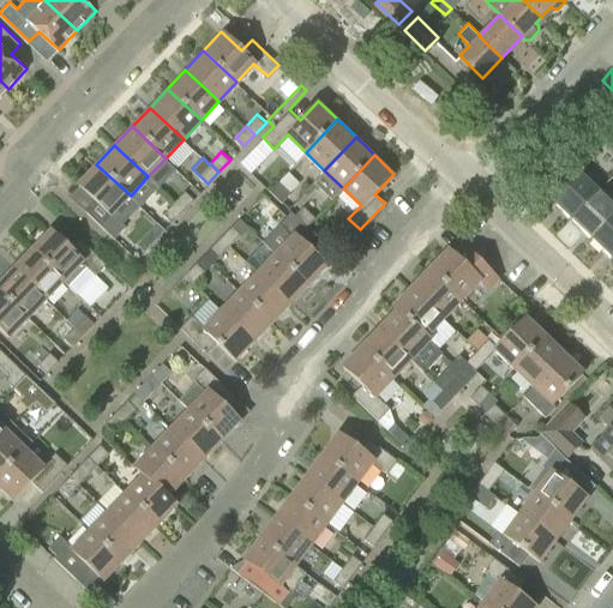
[(114,214),(131,196),(96,164),(78,184),(96,200),(86,210),(114,235),(125,224),(114,214)]
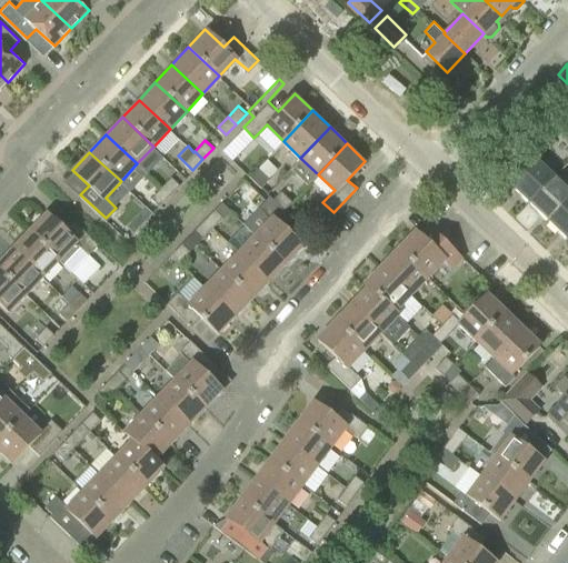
[(530,201),(554,176),(534,157),(510,182),(530,201)]
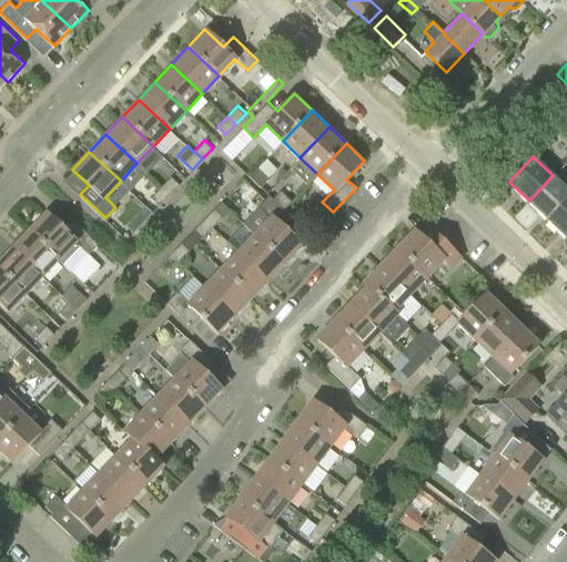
[(261,185),(269,177),(257,166),(249,174),(261,185)]
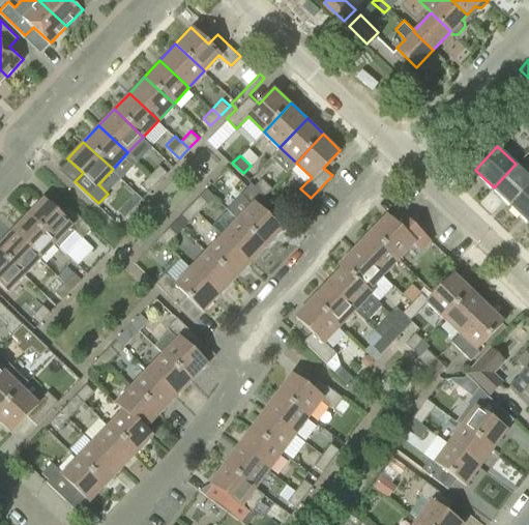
[(150,173),(157,180),(167,171),(159,164),(150,173)]
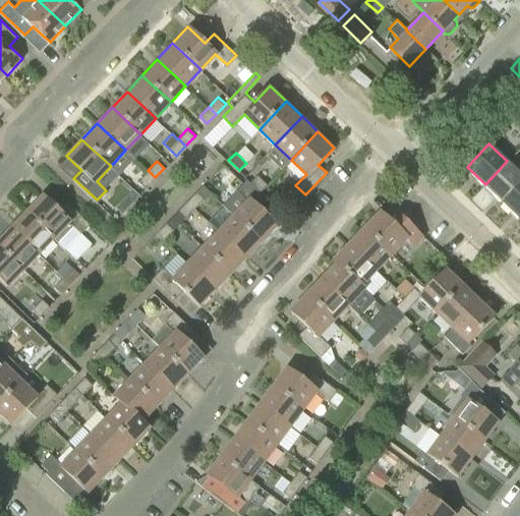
[(503,201),(519,182),(519,174),(507,161),(485,184),(503,201)]
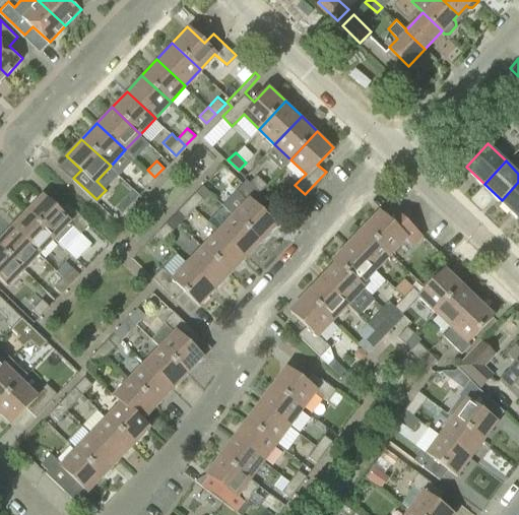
[(145,187),(154,177),(147,170),(137,180),(145,187)]
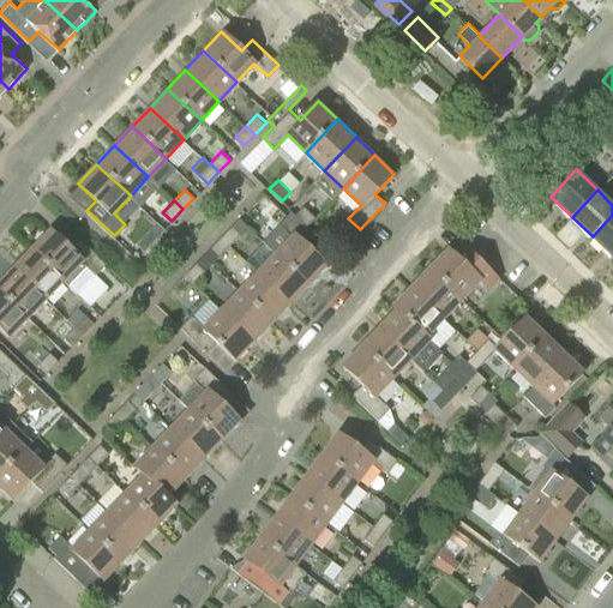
[(295,212),(307,224),(316,216),(304,204),(295,212)]
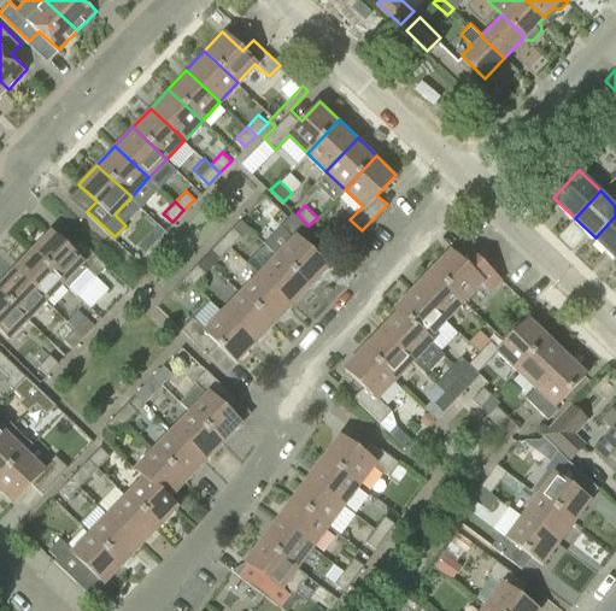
[(309,225),(297,213),(297,215),(293,211),(264,241),(277,253),(311,285),(329,265),(309,246),(318,236),(309,227),(309,225)]
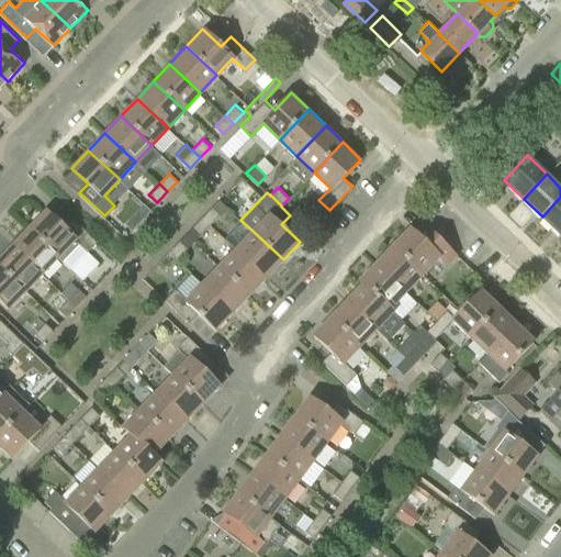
[(560,197),(542,216),(560,234),(560,197)]
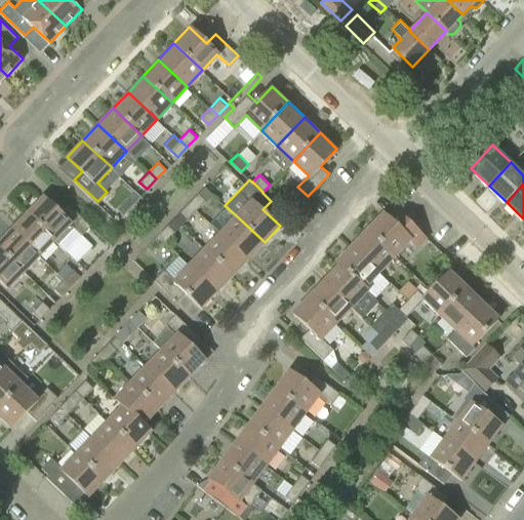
[(189,201),(197,208),(206,199),(198,191),(189,201)]
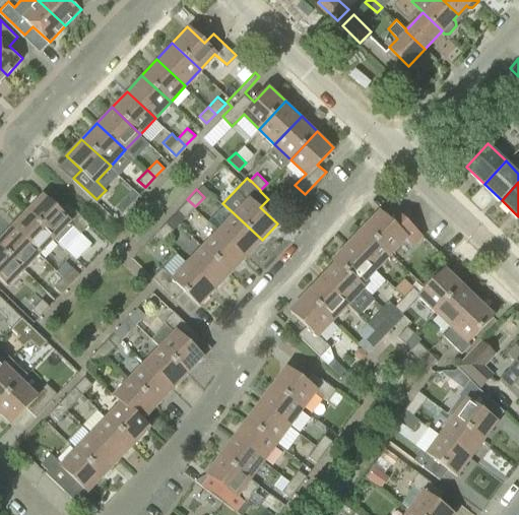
[(27,209),(56,237),(73,220),(82,230),(89,221),(67,200),(60,208),(44,192),(27,209)]
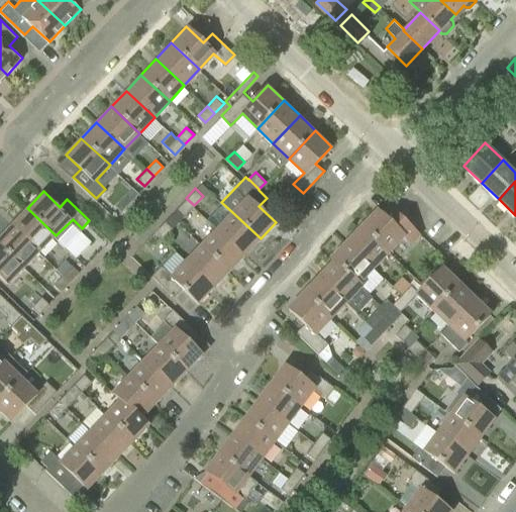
[(194,205),(186,198),(171,213),(179,220),(185,214),(202,230),(210,221),(194,205)]
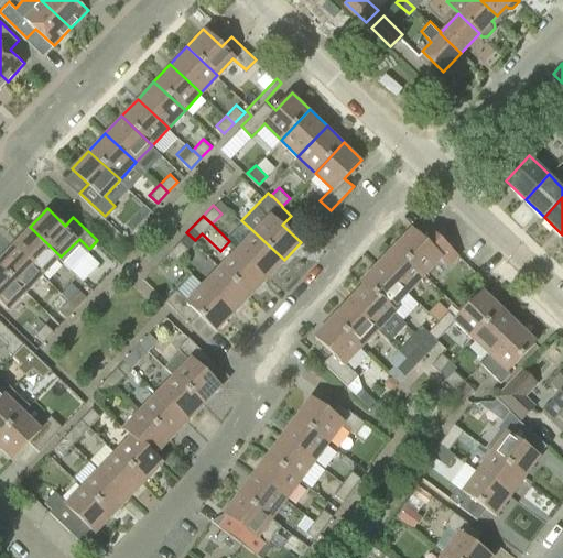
[(392,243),(423,272),(439,255),(455,271),(465,260),(441,238),(433,248),(410,226),(392,243)]
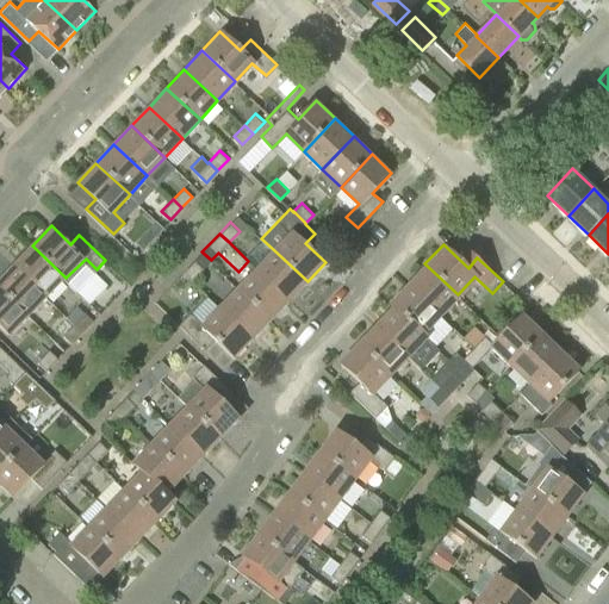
[(48,297),(66,278),(32,246),(14,265),(48,297)]
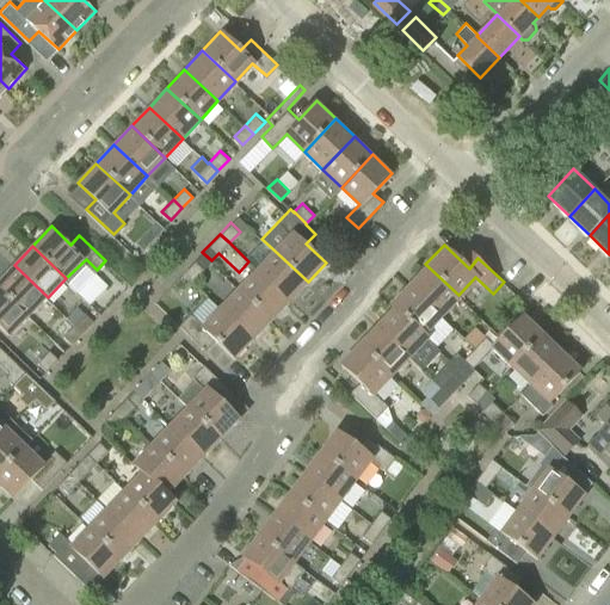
[(290,301),(308,282),(275,251),(257,269),(290,301)]
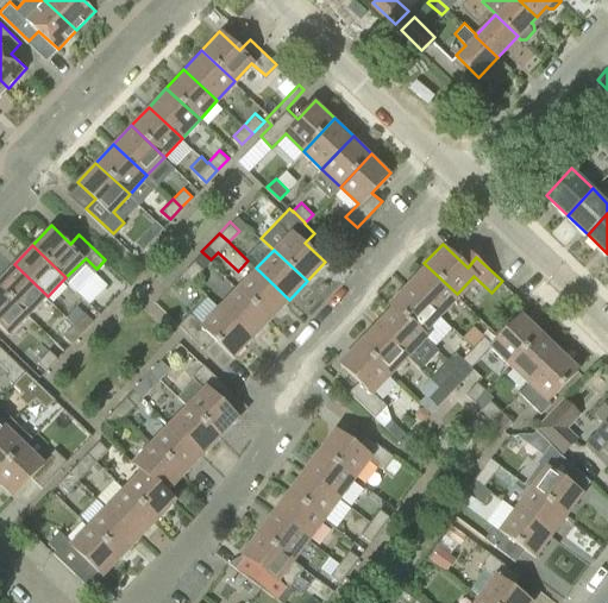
[(192,278),(211,259),(201,251),(195,257),(183,270),(192,278)]
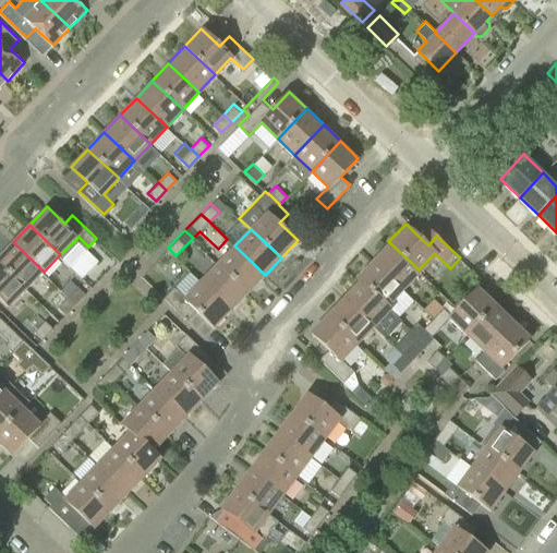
[(402,287),(419,269),(388,241),(373,259),(402,287)]
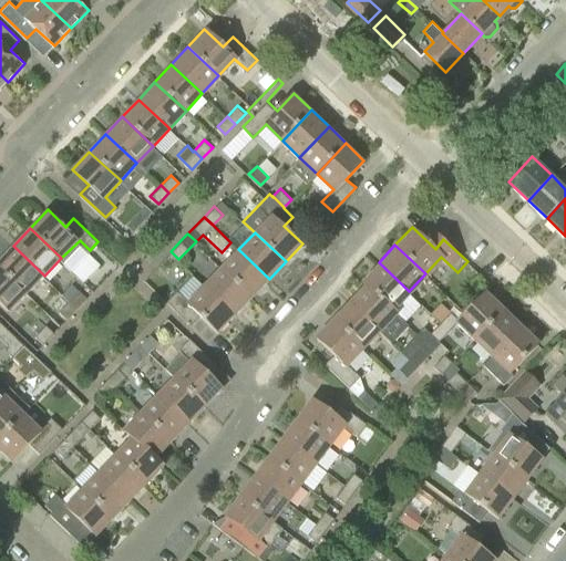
[(0,265),(29,292),(44,276),(13,246),(0,259),(0,265)]
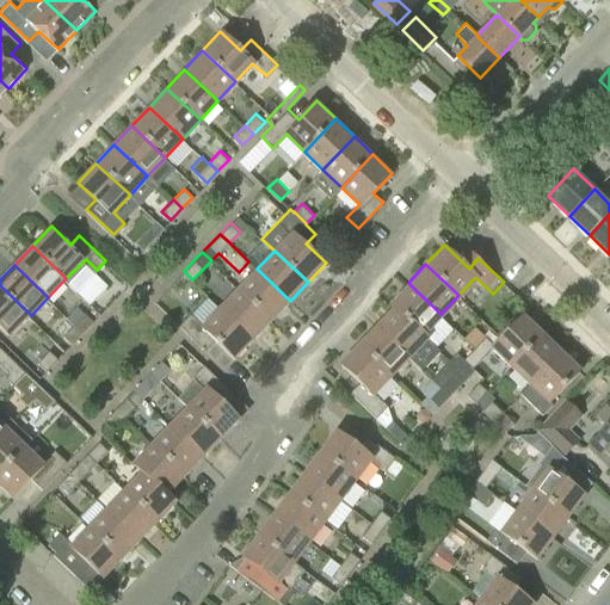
[(272,319),(290,301),(257,269),(239,288),(272,319)]
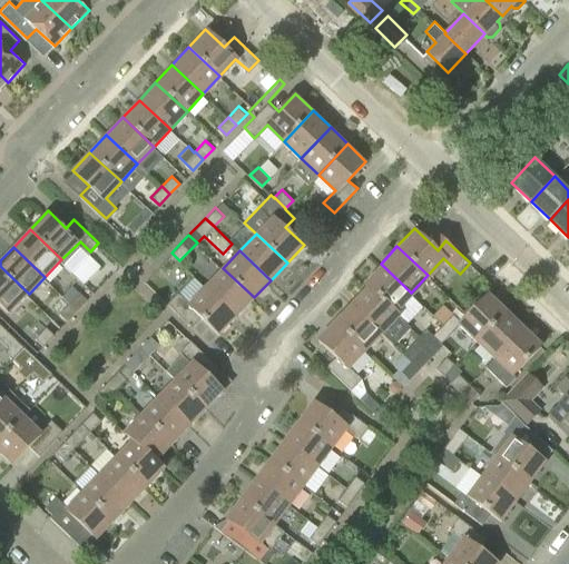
[(394,310),(411,293),(381,264),(363,282),(368,285),(394,310)]
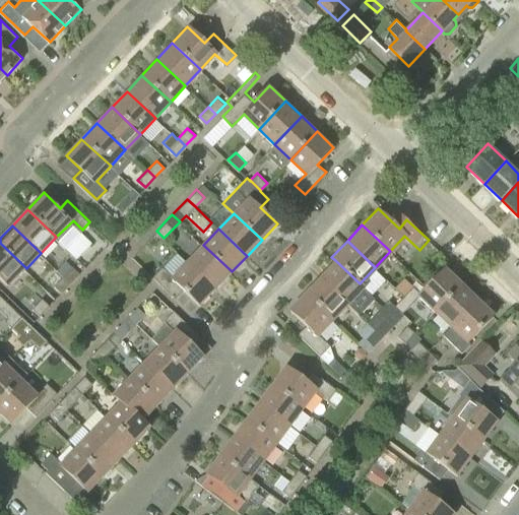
[(0,274),(10,284),(26,268),(0,243),(0,274)]
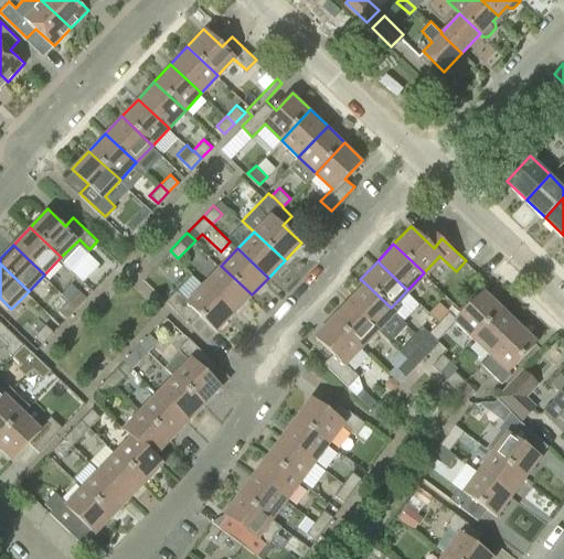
[(235,312),(252,294),(221,266),(205,282),(235,312)]
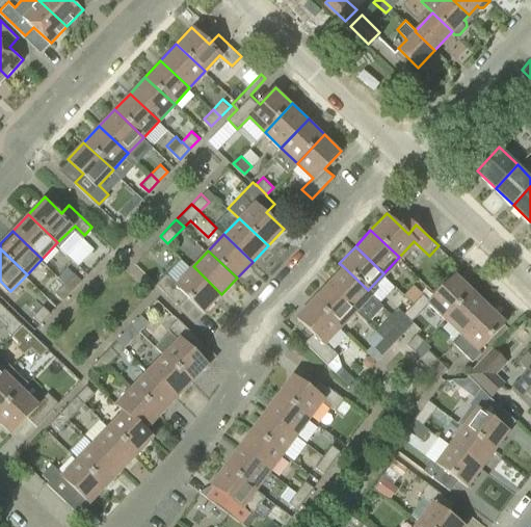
[(206,311),(221,294),(193,266),(177,284),(165,272),(156,282),(180,305),(188,294),(206,311)]
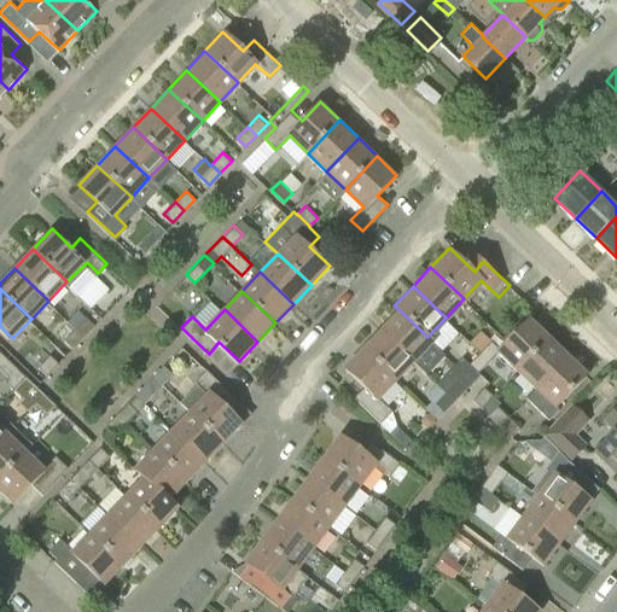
[(432,341),(428,337),(399,309),(380,328),(414,360),(432,341)]
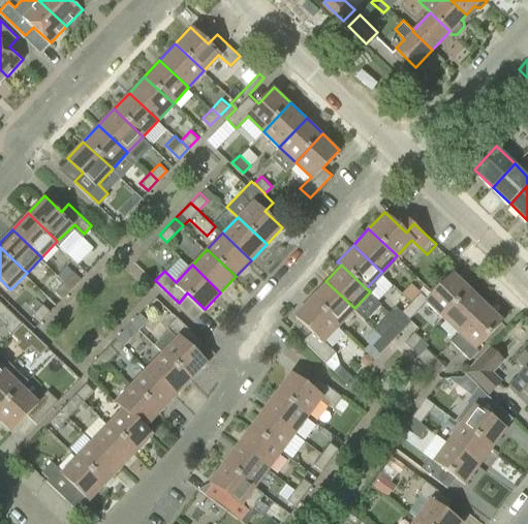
[(64,279),(72,286),(82,278),(73,270),(64,279)]
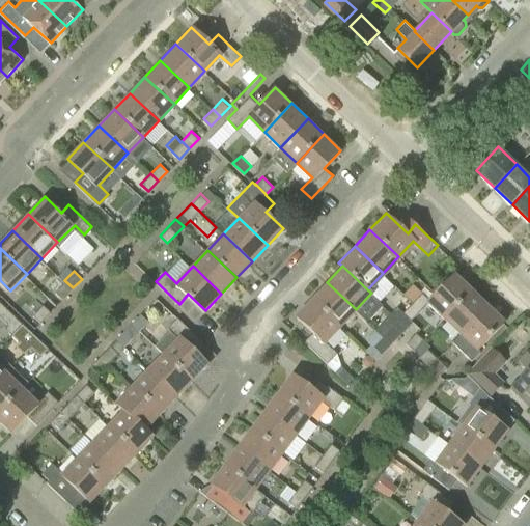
[(443,315),(471,286),(453,271),(428,298),(426,300),(443,315)]
